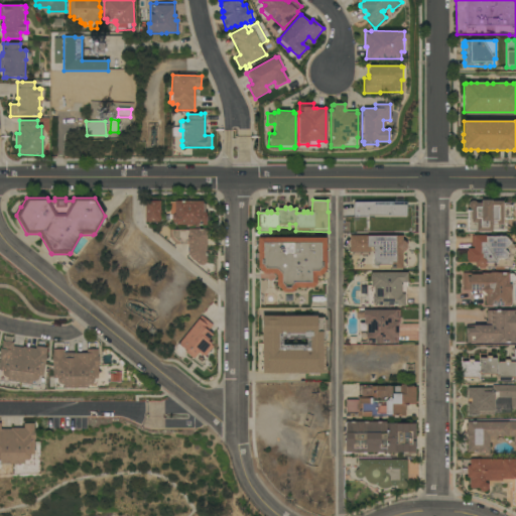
[(145,202),(160,201),(160,222),(145,222),(145,202)]
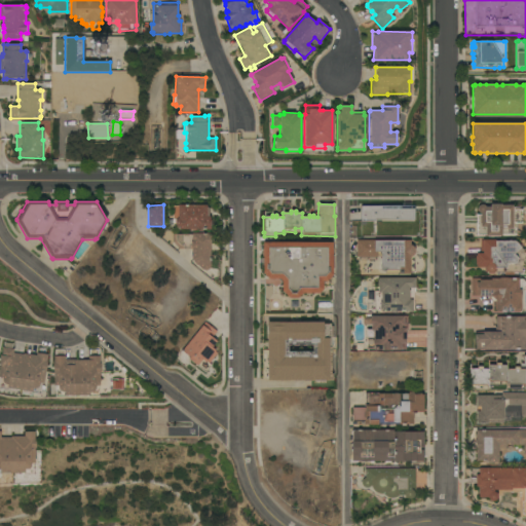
[(207,204),(207,207),(209,209),(209,217),(210,217),(210,221),(211,221),(211,226),(210,226),(210,230),(178,229),(178,228),(175,225),(175,221),(177,219),(173,220),(173,205),(178,205),(178,204),(207,204)]
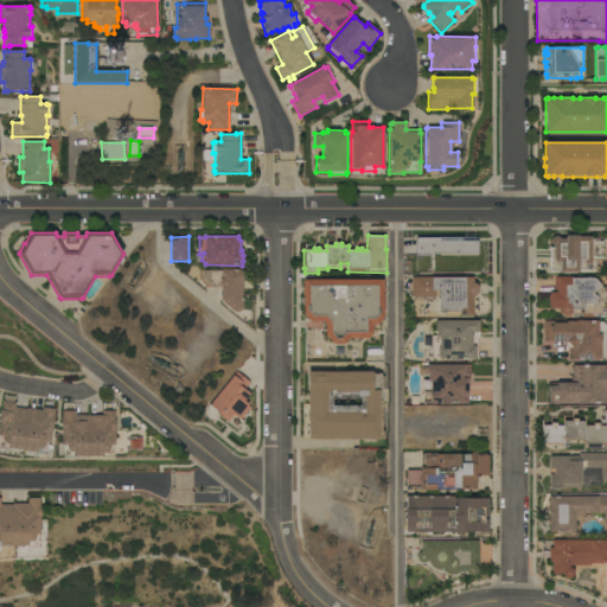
[(560,273),(560,272),(550,272),(550,247),(555,247),(553,246),(551,244),(550,241),(551,238),(553,237),(554,237),(555,236),(557,236),(558,237),(560,238),(566,238),(566,236),(579,236),(579,237),(592,237),(592,242),(602,243),(602,257),(595,257),(595,272),(580,270),(579,273),(560,273)]
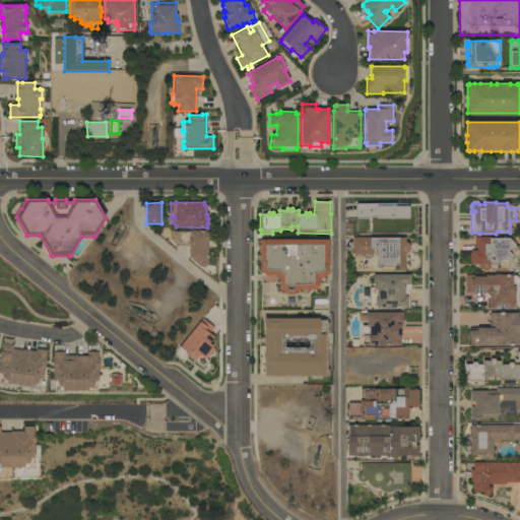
[(356,204),(409,204),(409,217),(371,217),(371,218),(356,219),(356,204)]
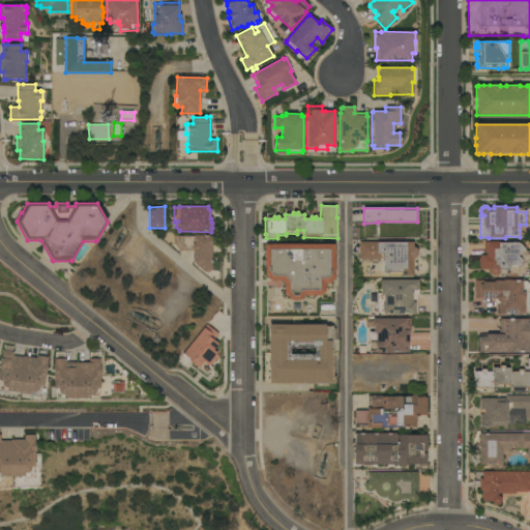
[(212,235),(212,247),(211,247),(212,268),(211,269),(210,271),(209,272),(207,272),(205,272),(204,272),(194,261),(194,251),(181,252),(174,244),(174,236),(212,235)]
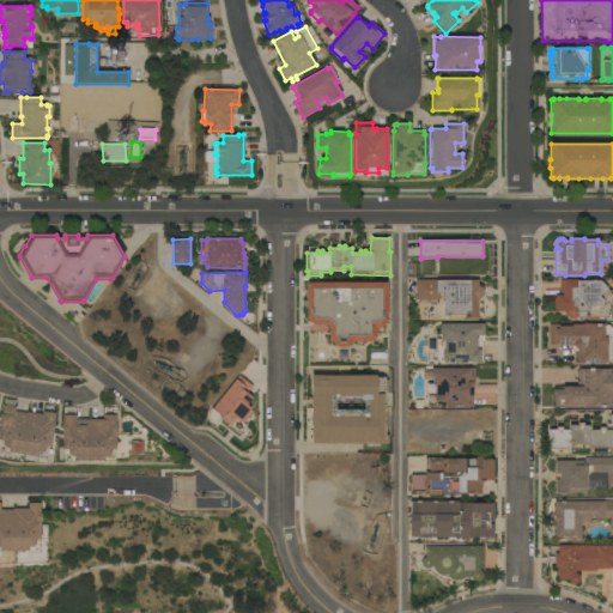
[(416,299),(416,280),(437,280),(478,280),(478,286),(480,286),(481,287),(483,290),(484,293),(483,297),(483,319),(478,319),(478,320),(463,320),(463,319),(449,319),(449,316),(447,316),(445,316),(444,316),(443,313),(443,310),(443,293),(439,293),(439,299),(416,299)]
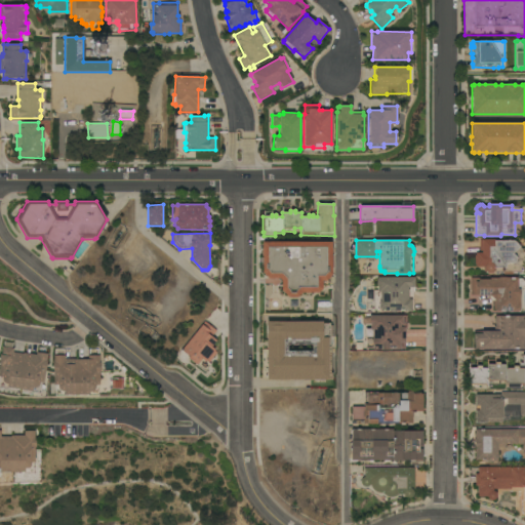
[(293,242),(293,241),(298,241),(298,242),(331,242),(331,275),(325,281),(321,281),(322,289),(318,292),(300,293),(296,297),(287,297),(281,289),(281,281),(279,278),(268,279),(263,273),(261,242),(293,242)]
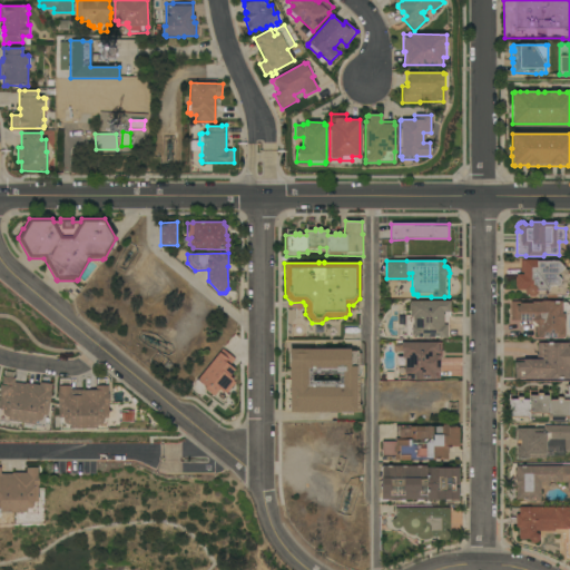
[(536,296),(533,297),(531,297),(529,297),(527,296),(526,294),(526,292),(526,291),(517,291),(517,288),(516,288),(516,277),(517,277),(517,274),(523,274),(523,262),(557,262),(564,268),(557,276),(558,277),(560,278),(561,279),(561,282),(561,284),(559,286),(558,287),(557,287),(557,291),(544,291),(544,296),(536,296)]
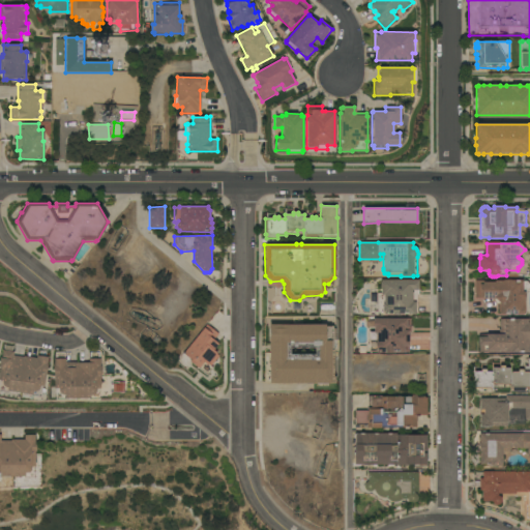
[(475,282),(482,282),(482,280),(493,280),(493,278),(497,278),(497,281),(499,281),(521,281),(526,281),(529,283),(529,286),(529,290),(528,292),(526,293),(524,293),(524,295),(526,295),(526,297),(526,298),(524,299),(524,300),(525,300),(525,314),(523,314),(523,315),(500,315),(500,313),(498,313),(498,304),(497,304),(495,303),(495,301),(495,300),(482,300),(482,298),(475,298),(475,282)]
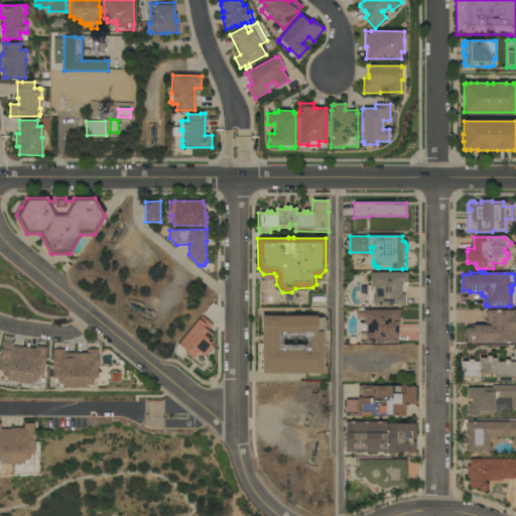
[(407,273),(407,281),(406,281),(406,305),(404,305),(404,306),(389,306),(389,307),(382,307),(382,306),(374,306),(374,305),(367,305),(367,285),(371,285),(371,281),(370,281),(370,274),(371,274),(371,272),(407,273)]
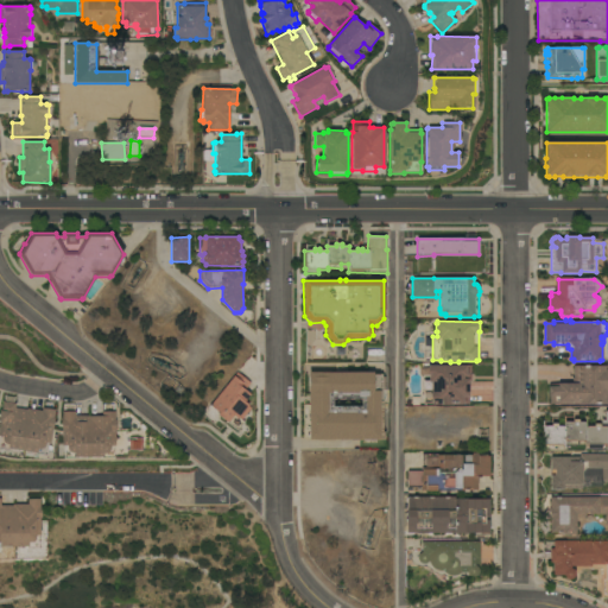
[(472,366),(472,374),(472,381),(469,381),(469,404),(463,404),(463,405),(450,405),(441,405),(441,404),(432,404),(424,404),(424,380),(429,380),(429,375),(428,375),(428,368),(429,368),(429,366),(472,366)]
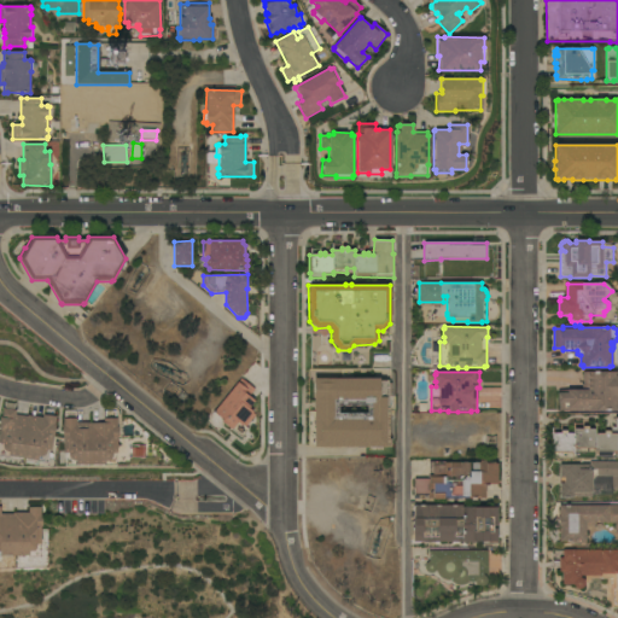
[(617,372),(617,412),(583,412),(583,410),(559,410),(559,403),(557,403),(557,394),(559,394),(559,391),(566,390),(582,390),(582,384),(583,384),(583,372),(617,372)]
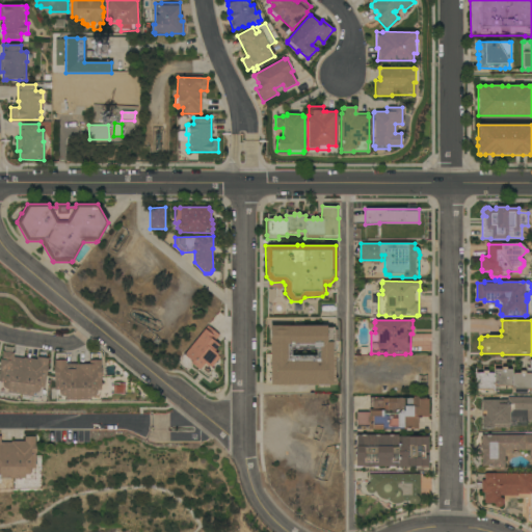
[(204,329),(207,325),(219,335),(214,341),(219,345),(214,351),(217,354),(217,355),(219,357),(211,368),(213,370),(208,377),(190,363),(191,362),(184,355),(204,329)]
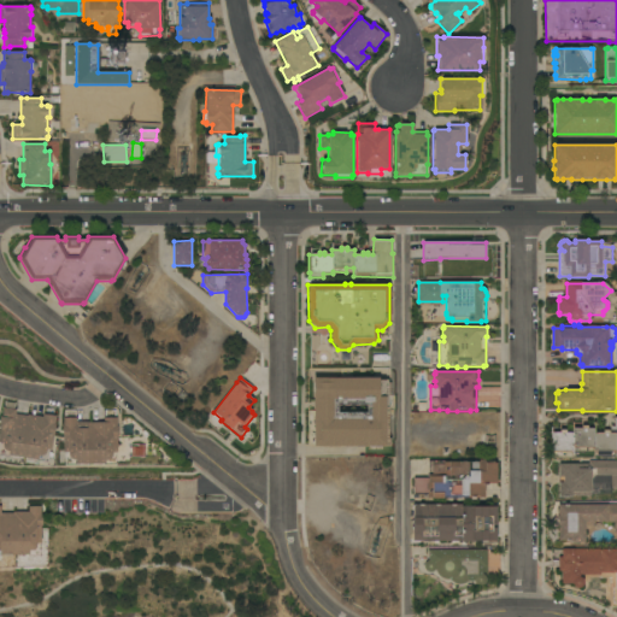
[(313,378),(378,378),(378,381),(387,381),(387,438),(389,438),(389,446),(386,446),(386,447),(381,447),(381,450),(368,450),(368,447),(313,447),(313,378)]
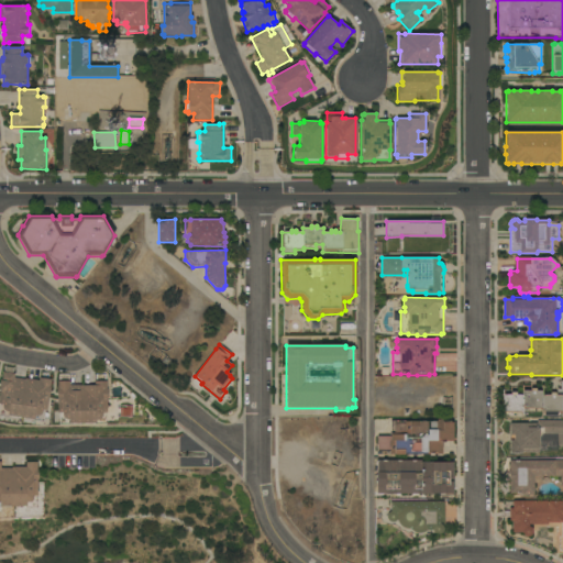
[(50,386),(51,386),(48,397),(46,410),(45,410),(43,421),(33,420),(33,418),(19,416),(18,419),(11,418),(0,416),(0,381),(1,381),(2,372),(14,374),(14,377),(24,379),(25,378),(39,381),(39,377),(51,379),(50,386)]
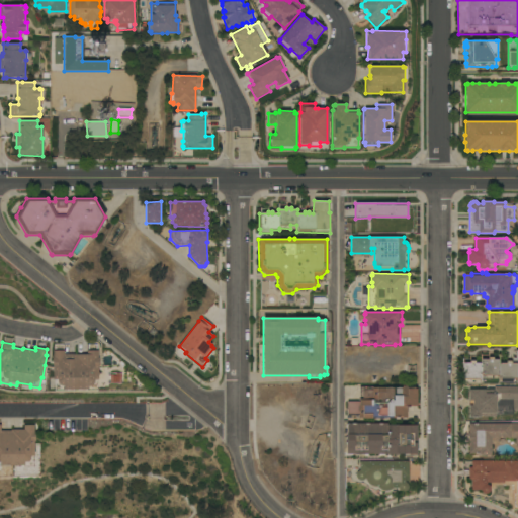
[(461,363),(462,363),(462,362),(469,362),(469,361),(475,361),(475,362),(481,362),(481,358),(488,358),(488,357),(493,357),(493,358),(499,358),(499,362),(506,362),(506,361),(511,361),(511,362),(517,363),(517,361),(513,361),(513,357),(515,357),(515,349),(517,349),(517,382),(517,380),(511,380),(511,382),(498,382),(499,375),(493,375),(493,379),(483,379),(483,375),(481,375),(481,379),(476,379),(475,382),(462,382),(462,378),(460,378),(461,363)]
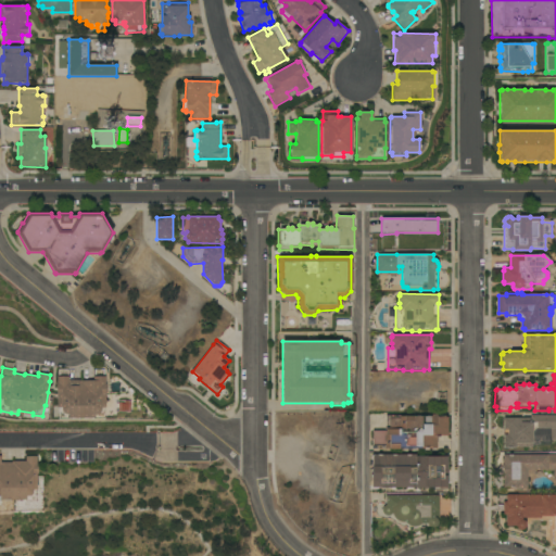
[(80,380),(80,381),(93,381),(93,377),(105,377),(105,384),(105,394),(105,407),(103,407),(103,418),(59,419),(59,407),(57,407),(57,394),(57,384),(57,377),(68,377),(68,380),(80,380)]
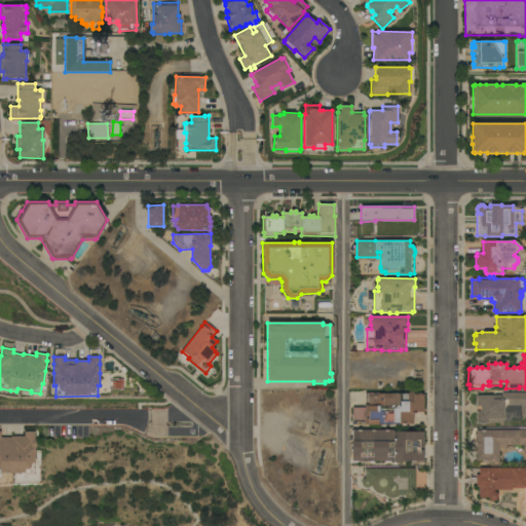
[(112,379),(124,379),(124,390),(112,390),(112,379)]
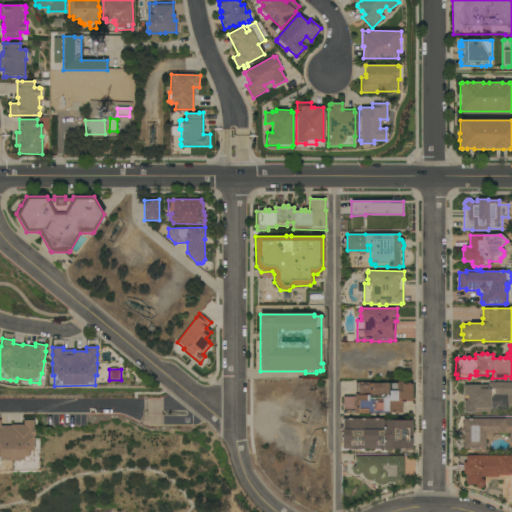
[(397,382),(397,381),(402,381),(402,383),(409,383),(409,384),(412,384),(412,401),(404,401),(404,402),(401,402),(401,413),(394,413),(394,414),(390,414),(390,413),(359,413),(354,413),(354,410),(343,410),(343,396),(355,396),(356,382),(397,382)]
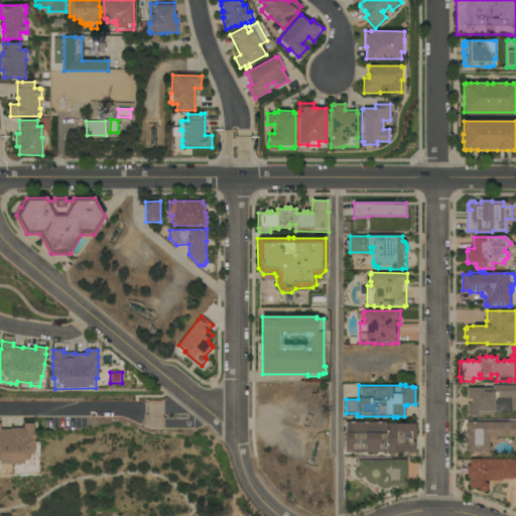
[(515,385),(515,408),(511,408),(511,406),(505,406),(505,399),(511,399),(511,397),(497,397),(496,399),(495,400),(495,415),(481,415),(481,414),(479,414),(479,416),(467,416),(467,403),(468,403),(468,399),(467,399),(467,388),(483,388),(492,388),(492,385),(515,385)]
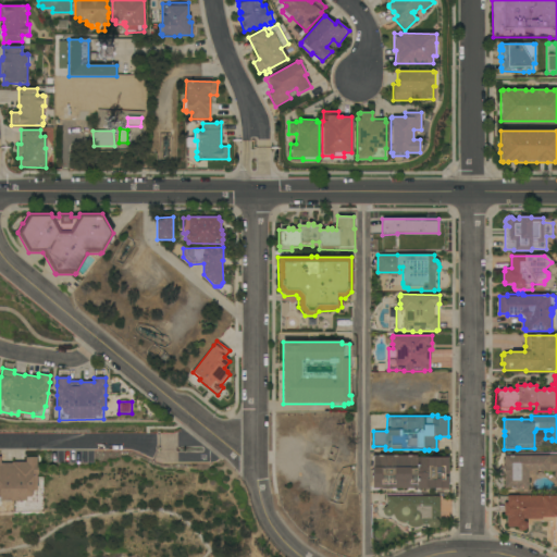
[(417,455),(417,457),(449,457),(449,490),(441,490),(441,487),(428,487),(428,489),(416,489),(412,489),(392,489),(383,489),(372,487),(372,466),(373,466),(373,455),(417,455)]
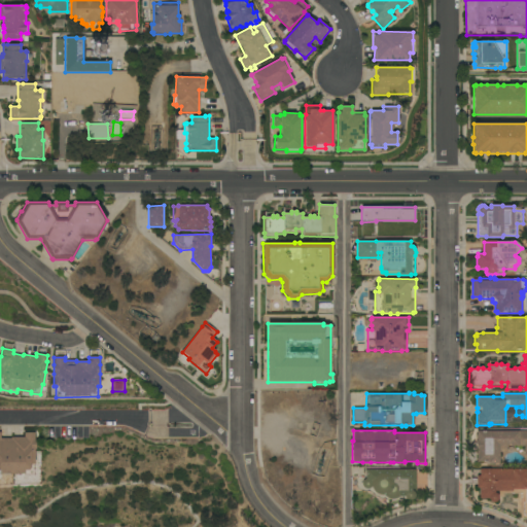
[(477,430),(526,430),(526,455),(524,455),(524,446),(507,446),(506,449),(504,449),(503,450),(500,450),(499,449),(499,464),(483,464),(483,461),(477,462),(477,430)]
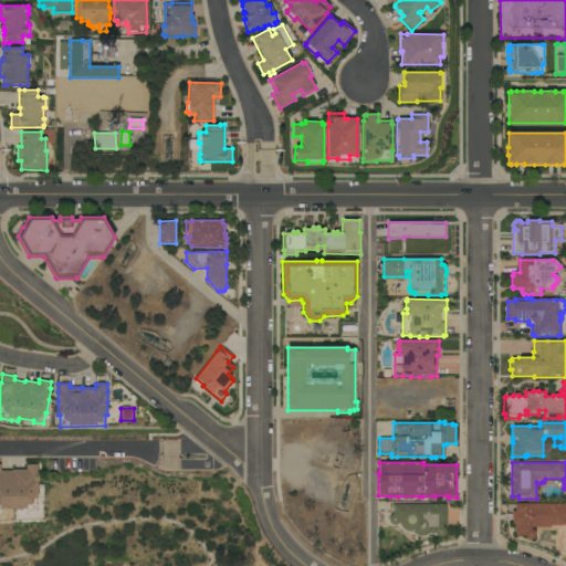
[(12,471),(12,470),(25,470),(25,464),(38,464),(38,472),(39,472),(39,482),(38,482),(38,499),(37,499),(37,510),(0,510),(0,464),(1,464),(1,471),(12,471)]
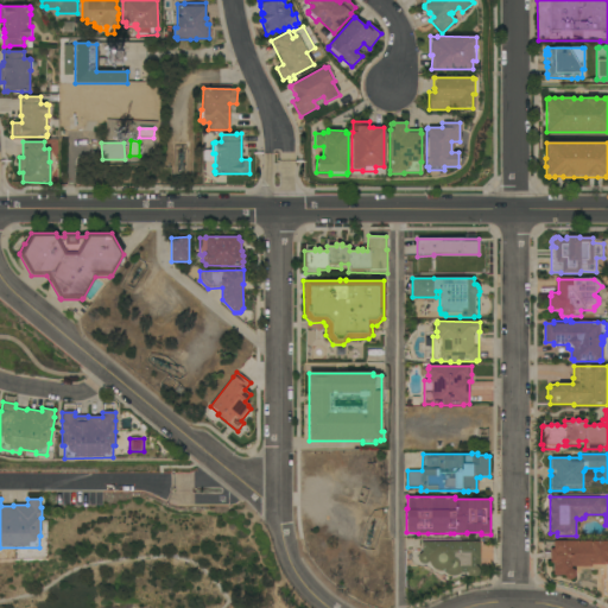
[(607,540),(607,562),(607,580),(607,595),(606,595),(606,594),(605,594),(605,574),(601,574),(601,570),(591,569),(591,567),(571,567),(571,570),(572,571),(575,574),(575,577),(572,580),(569,580),(565,580),(564,577),(564,576),(553,576),(553,563),(550,563),(550,550),(553,550),(553,542),(564,542),(607,540)]
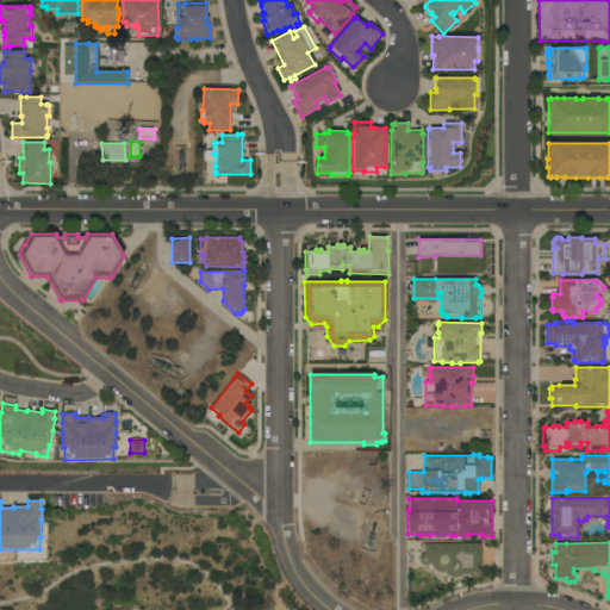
[(480,543),(480,560),(477,560),(477,567),(479,570),(480,571),(480,573),(480,576),(479,577),(478,578),(477,579),(474,579),(473,578),(467,578),(465,578),(466,579),(461,582),(456,583),(453,583),(449,583),(450,579),(449,579),(447,578),(446,577),(444,577),(443,577),(437,574),(435,573),(429,568),(428,568),(419,567),(417,567),(416,566),(414,565),(414,562),(412,552),(423,552),(423,543),(480,543)]
